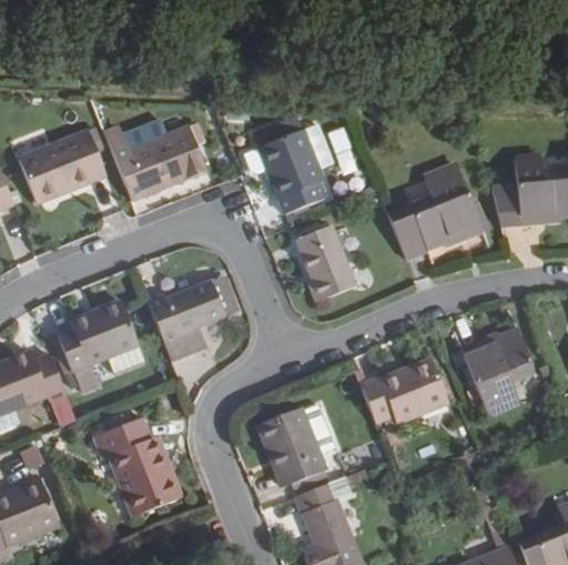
[(302,130),(296,115),(274,124),(280,139),(302,130)]
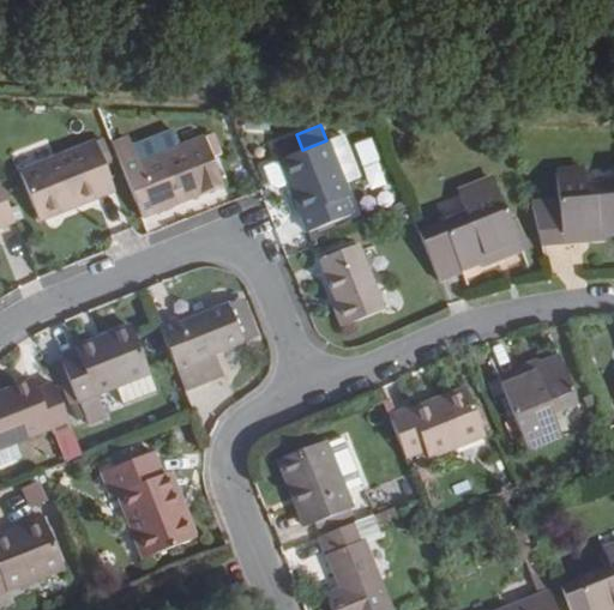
[(139,159),(137,153),(119,159),(133,192),(149,186),(158,209),(223,185),(204,134),(139,159)]
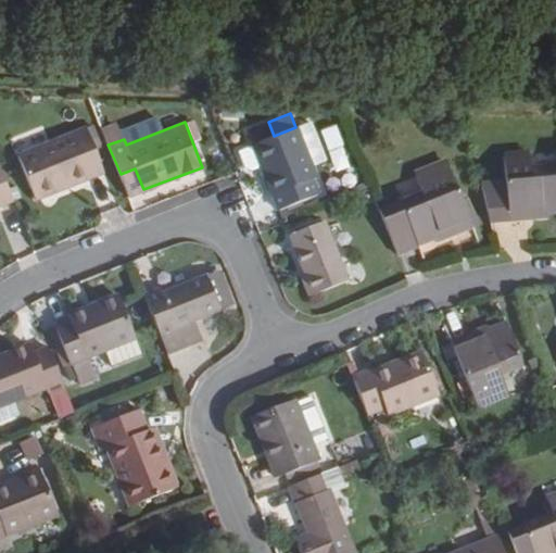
[(313,179),(317,177),(315,174),(295,127),(274,136),(268,122),(247,129),(253,145),(262,165),(279,209),(317,193),(313,179)]
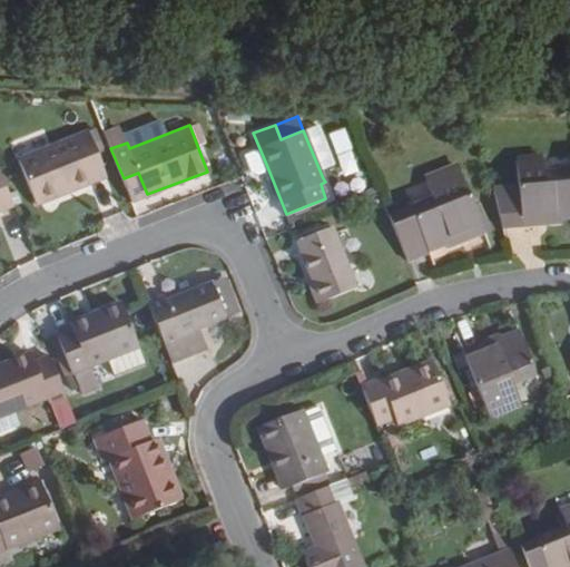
[(333,162),(317,125),(303,130),(323,178),(328,175),(324,165),(333,162)]
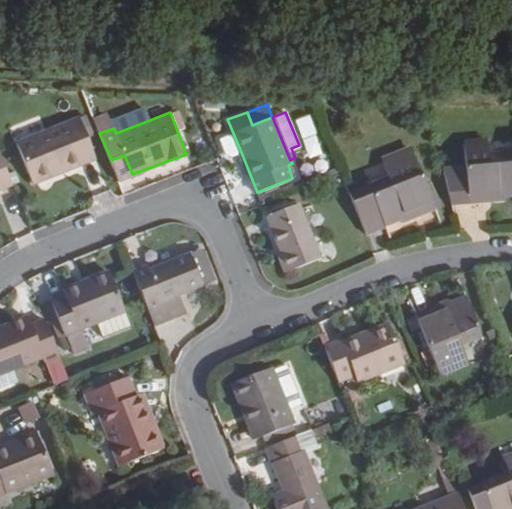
[(300,134),(315,132),(312,113),(298,114),(300,134)]
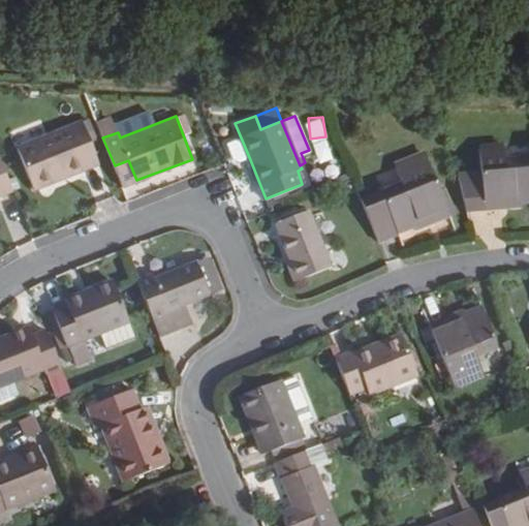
[(19,148),(34,188),(58,180),(56,175),(65,171),(67,176),(98,163),(83,122),(19,148)]
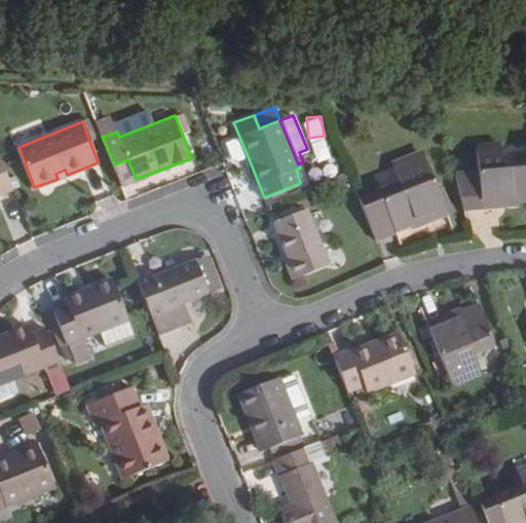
[(239,137),(226,143),(232,158),(236,161),(248,156),(239,137)]
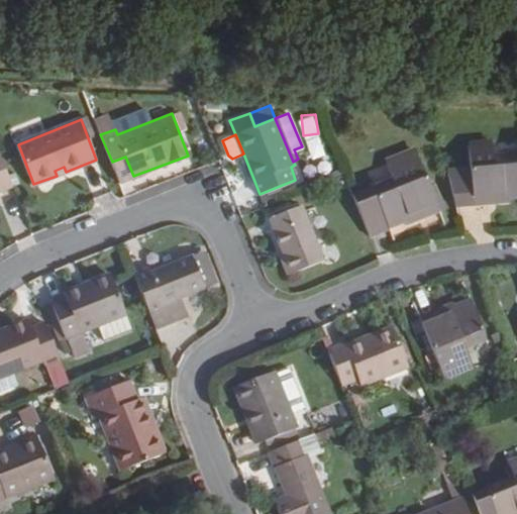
[(470,166),(446,167),(454,203),(489,201),(489,196),(495,195),(495,200),(502,200),(502,196),(516,195),(516,153),(493,156),(492,141),(469,143),(470,166)]
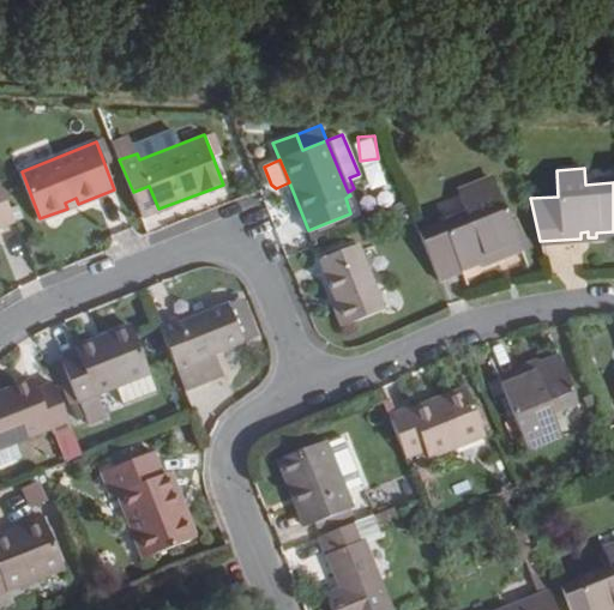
[(441,222),(439,218),(416,228),(437,276),(482,258),(483,260),(494,255),(493,251),(499,248),(501,253),(518,247),(491,177),(456,192),(465,212),(441,222)]
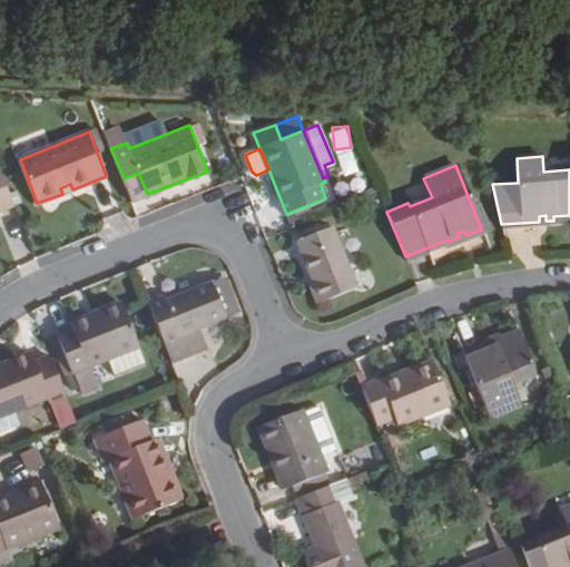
[(0,212),(0,208),(13,205),(0,170),(0,217),(1,216),(0,212)]
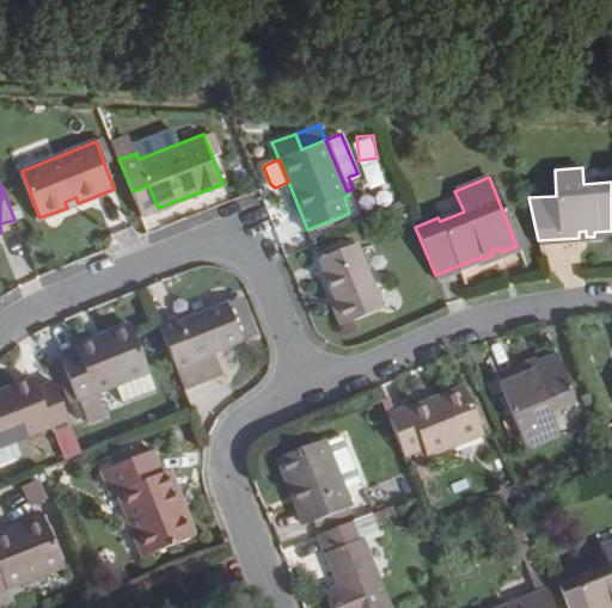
[(133,191),(142,214),(158,208),(148,185),(133,191)]
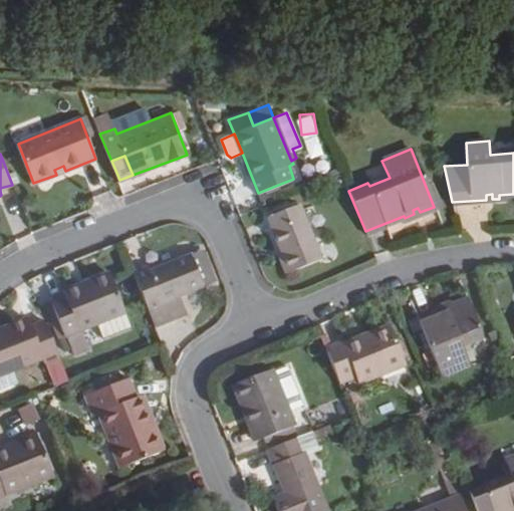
[(63,166),(54,170),(56,175),(65,171),(63,166)]
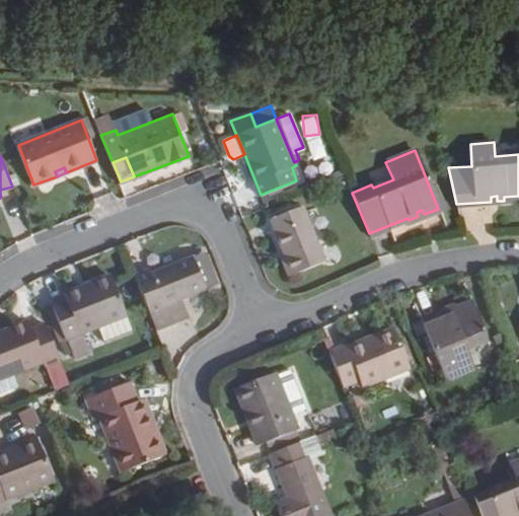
[(324,261),(301,205),(270,217),(285,254),(281,255),(288,275),(324,261)]
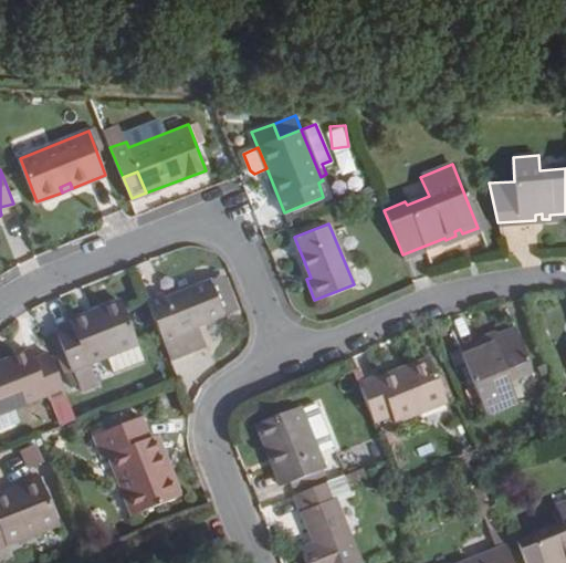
[(222,274),(210,280),(224,313),(237,309),(222,274)]
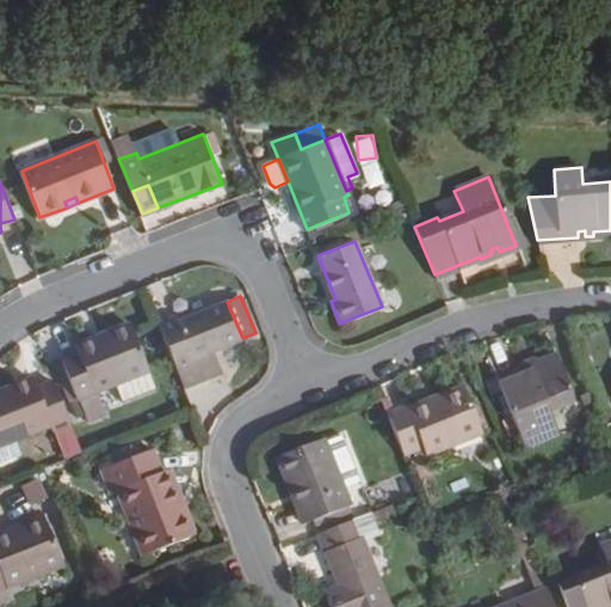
[(177,321),(174,316),(159,323),(185,388),(222,372),(214,348),(242,338),(227,302),(227,299),(177,321)]
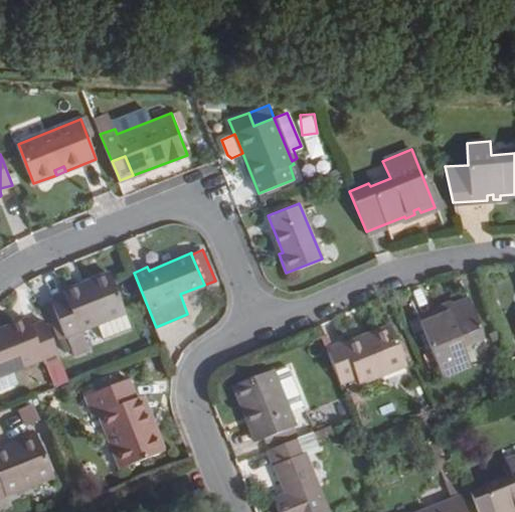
[(63,291),(65,296),(51,301),(66,336),(125,311),(111,275),(91,284),(89,281),(63,291)]
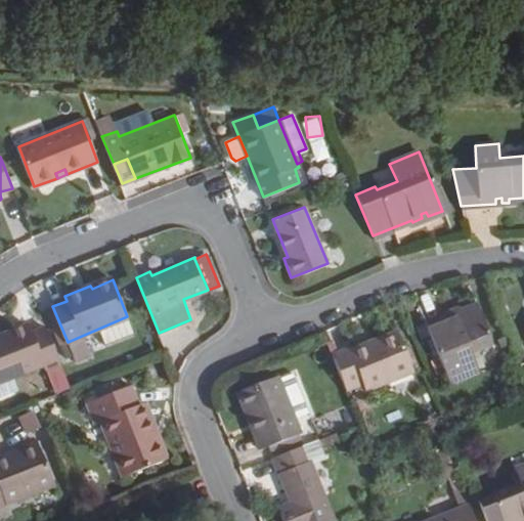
[(442,318),(440,313),(424,319),(447,378),(477,365),(471,348),(491,341),(476,302),(454,310),(453,308),(445,311),(447,316),(442,318)]
